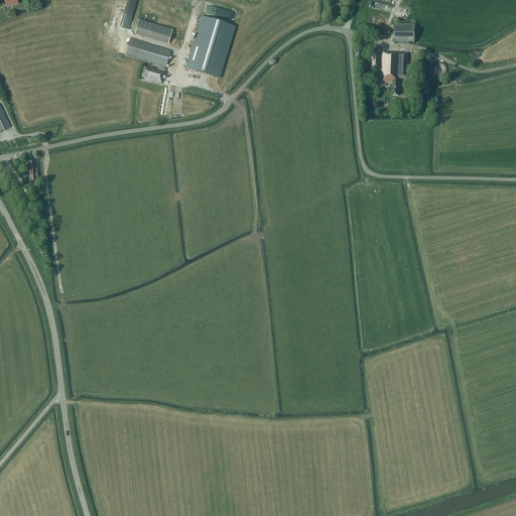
[(187,61),(186,65),(187,66),(186,70),(219,79),(234,27),(203,17),(188,62),(187,61)]
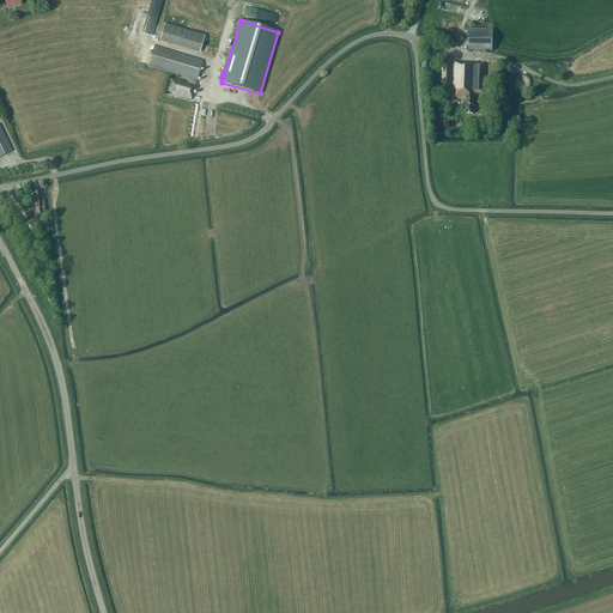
[(159,41),(200,53),(205,35),(165,23),(159,41)]
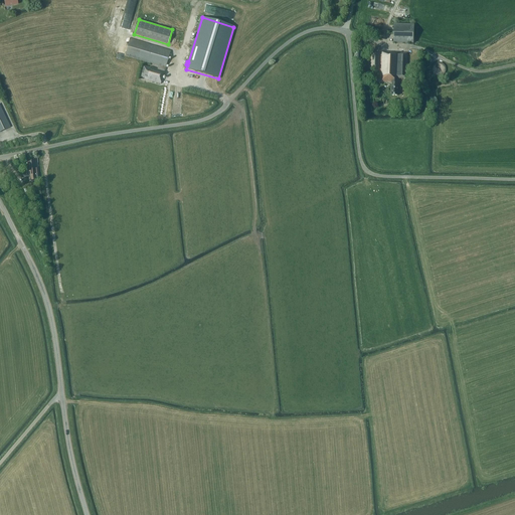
[(393,42),(413,43),(413,24),(394,24),(393,42)]
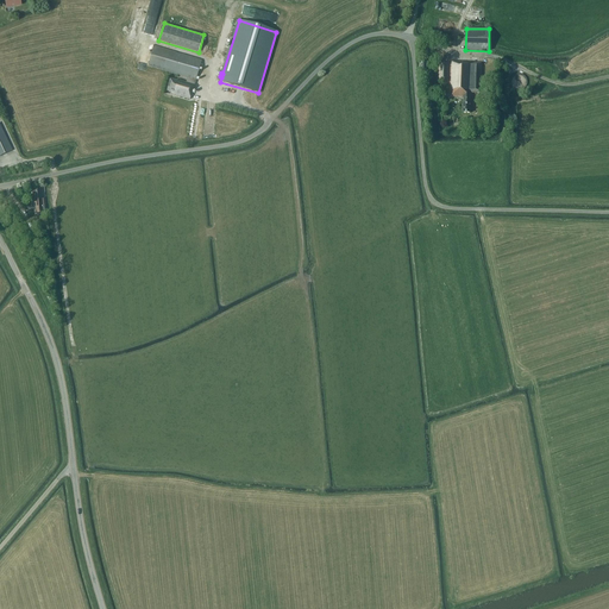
[(173,95),(189,100),(201,61),(154,46),(148,66),(187,77),(186,82),(177,80),(177,81),(170,79),(167,90),(174,93),(173,95)]
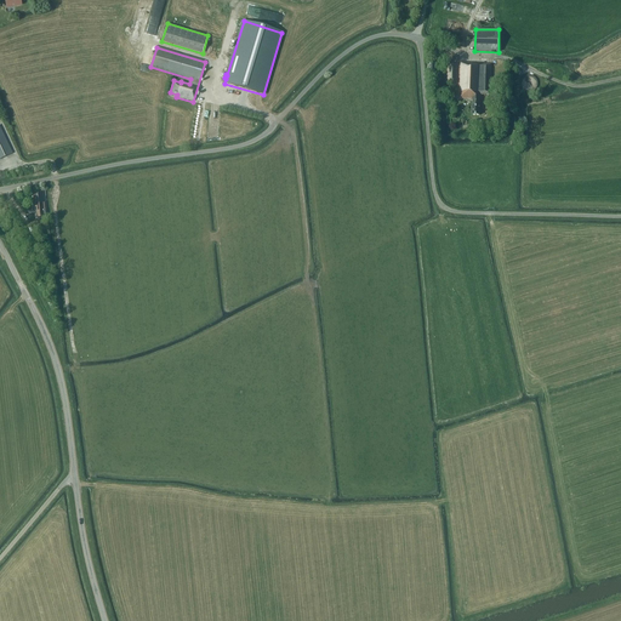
[(448,63),(446,83),(457,83),(459,63),(448,63)]
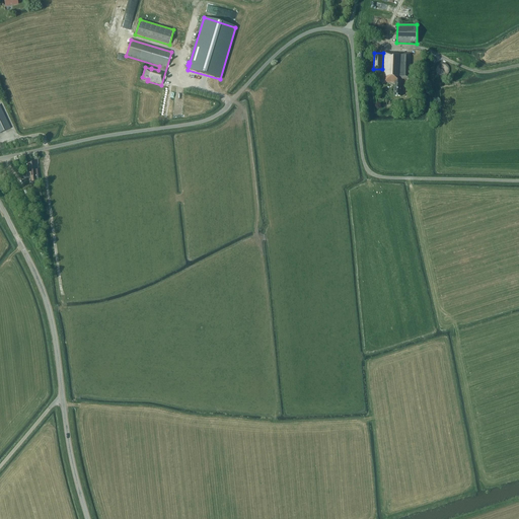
[(383,80),(383,82),(394,83),(394,96),(400,96),(401,79),(410,79),(411,54),(383,53),(383,80)]
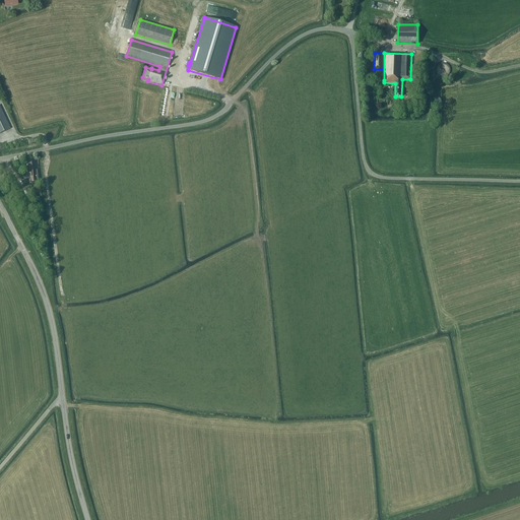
[(437,68),(436,70),(437,72),(438,74),(439,76),(441,77),(443,77),(446,77),(447,76),(449,74),(450,72),(450,70),(450,68),(449,66),(447,65),(446,64),(443,63),(441,64),(439,65),(438,66),(437,68)]
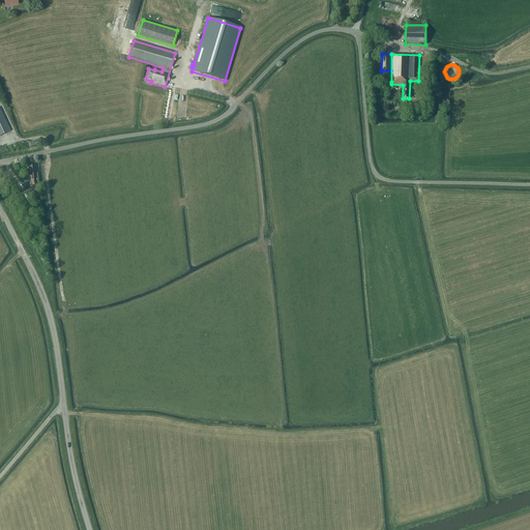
[(0,136),(10,131),(0,109),(0,136)]
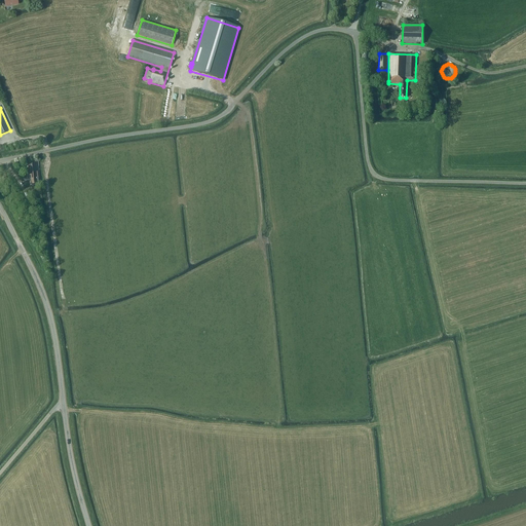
[(37,173),(36,162),(28,163),(29,176),(31,176),(32,185),(37,184),(37,182),(38,182),(37,173)]
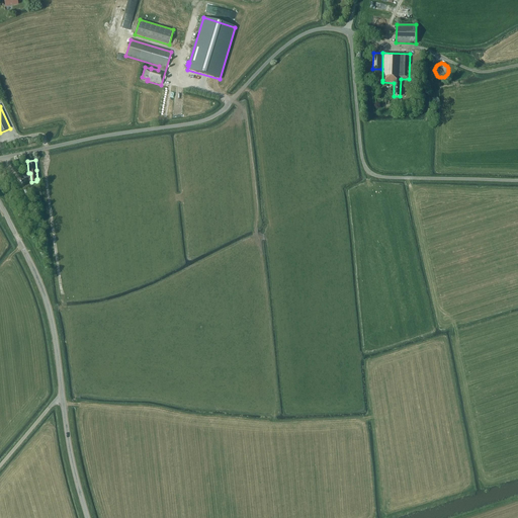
All buildings are outlined.
